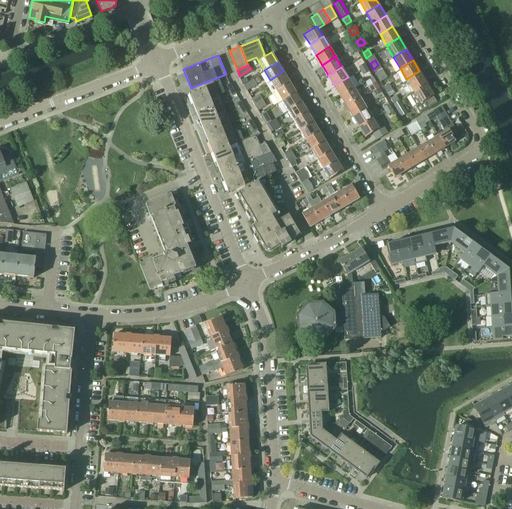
[(289,81),(283,71),(270,80),(276,90),(289,81)]
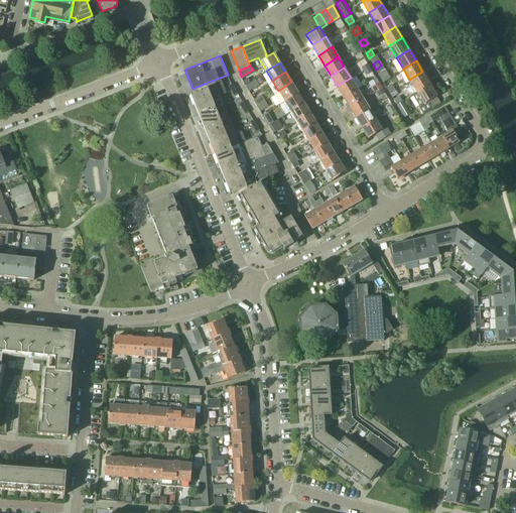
[(388,77),(385,72),(379,75),(382,81),(388,77)]
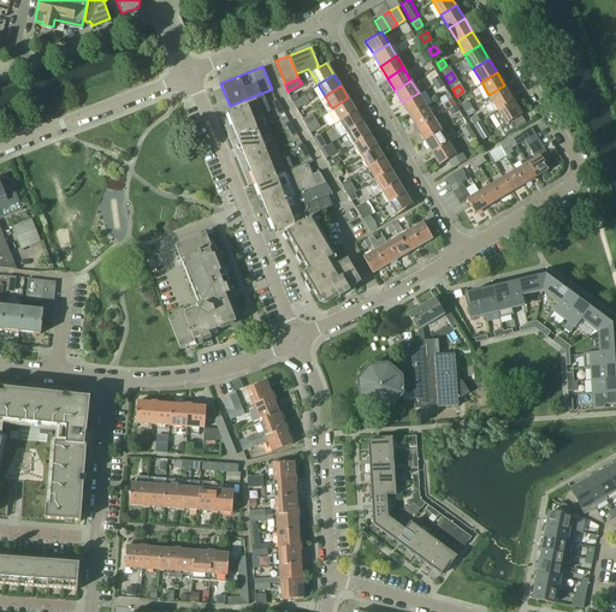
[(513,99),(504,85),(489,95),(497,108),(513,99)]
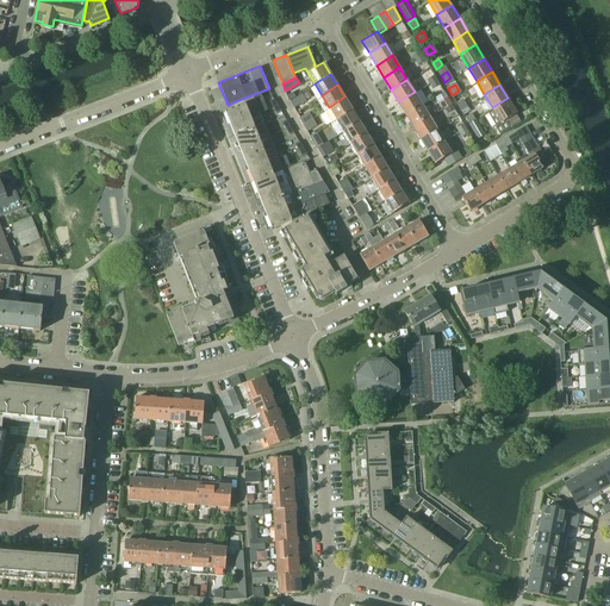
[(305,160),(310,157),(277,104),(269,88),(232,102),(235,107),(224,111),(271,226),(280,223),(284,229),(306,214),(329,201),(325,192),(329,191),(316,168),(309,170),(305,160)]
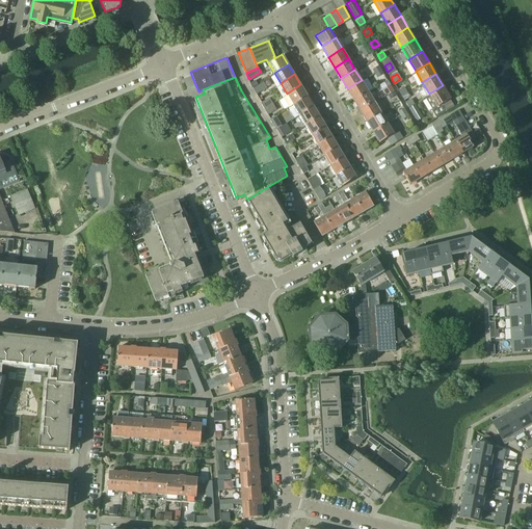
[(368,90),(362,80),(347,88),(353,99),(368,90)]
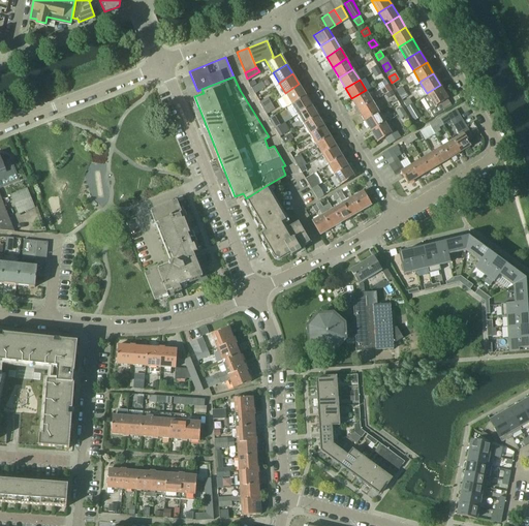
[(254,92),(265,86),(261,81),(251,87),(254,92)]
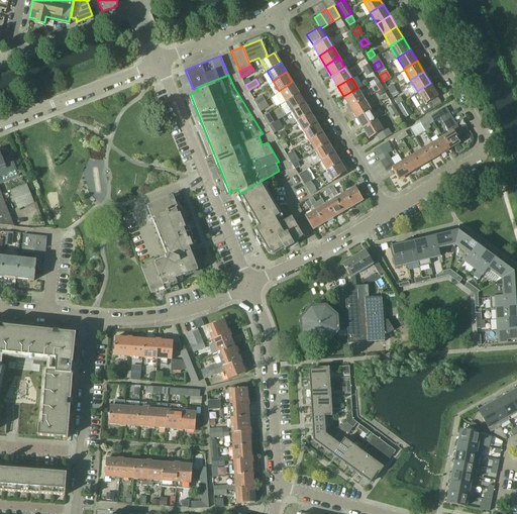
[(298,92),(292,82),(279,91),(285,100),(298,92)]
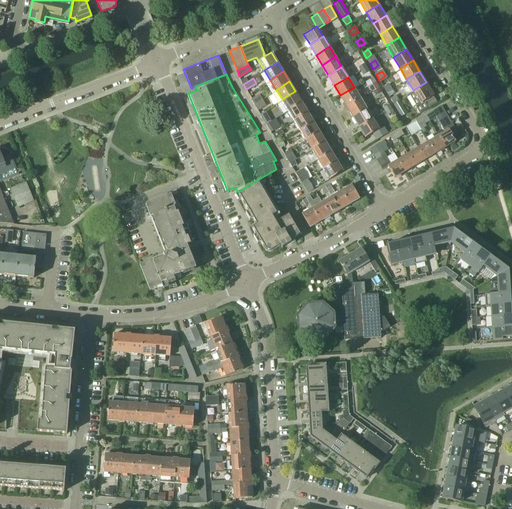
[(392,88),(388,82),(383,86),(386,91),(392,88)]
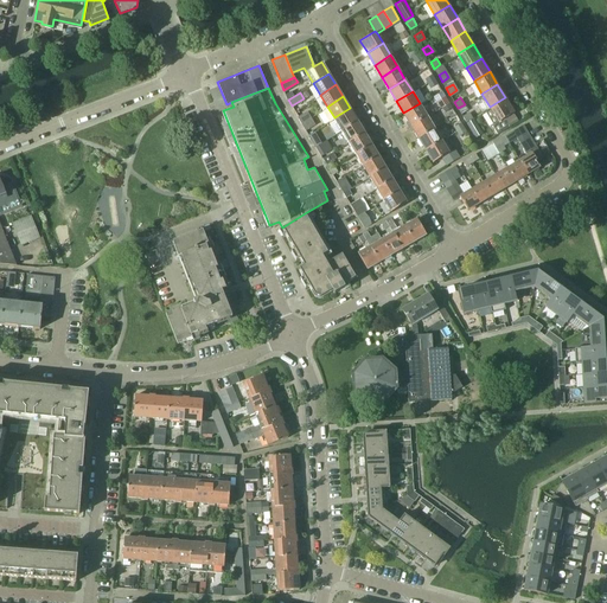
[(490,107),(486,109),(493,122),(493,123),(498,132),(510,124),(505,116),(513,111),(505,97),(490,107)]
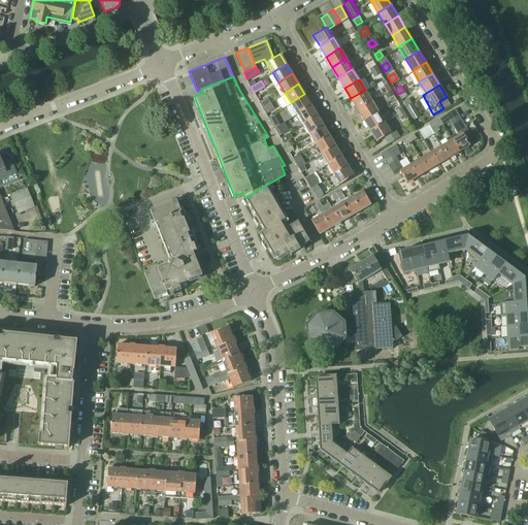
[(371,100),(365,90),(351,98),(357,108),(371,100)]
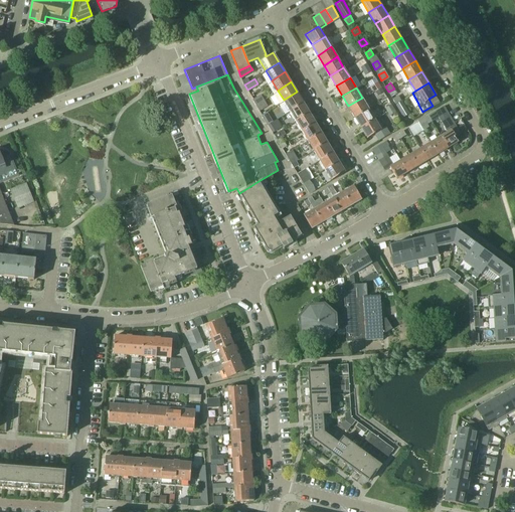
[(303,102),(297,92),(284,100),(290,110),(303,102)]
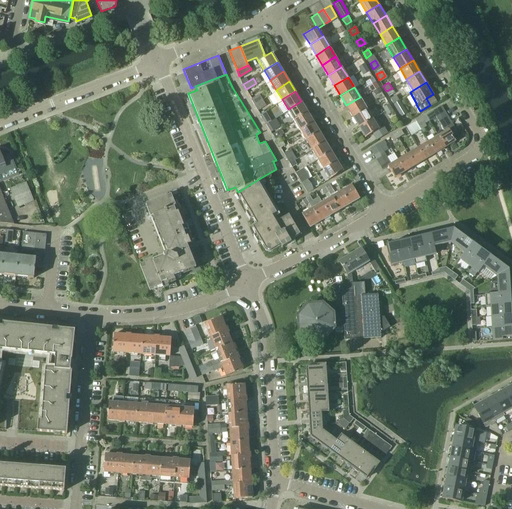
[(262,98),(259,93),(250,97),(254,103),(262,98)]
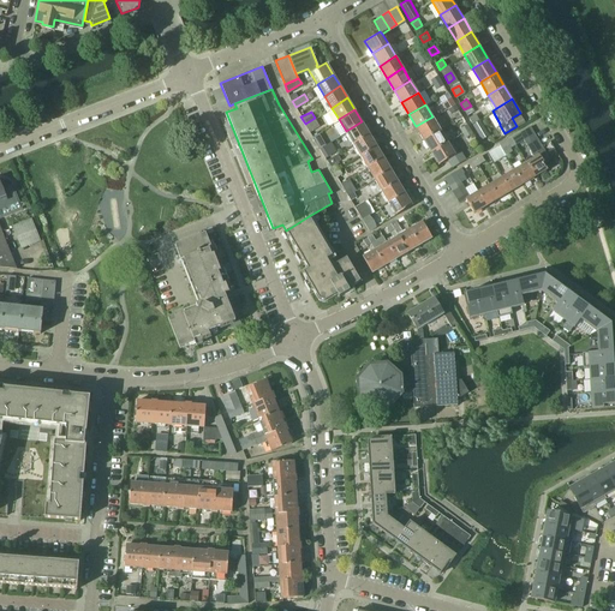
[(479,119),(475,112),(469,117),(472,123),(479,119)]
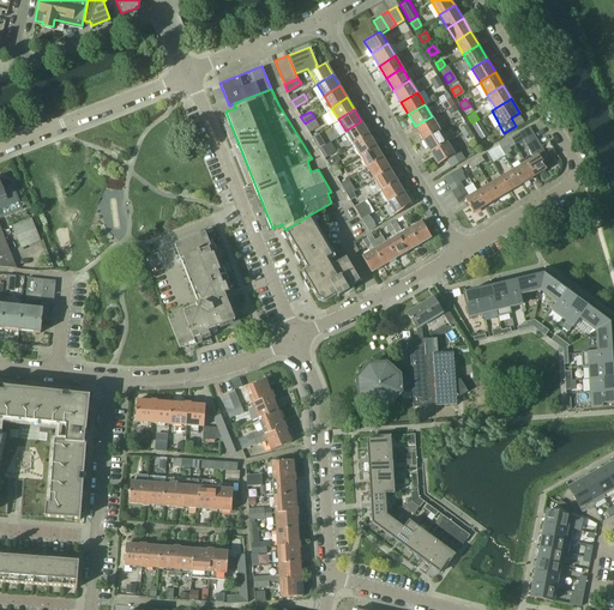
[(439,128),(432,116),(415,126),(423,138),(439,128)]
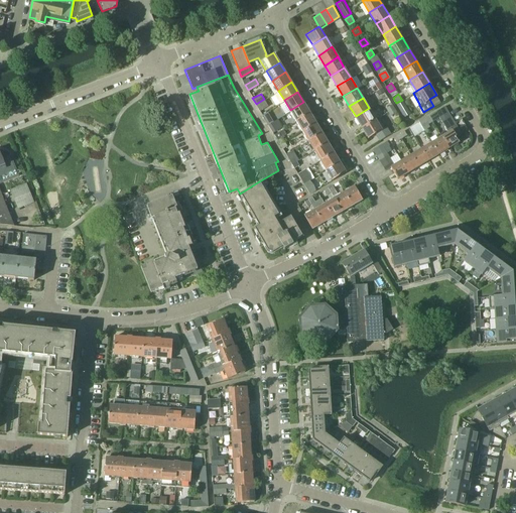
[(267,105),(264,99),(256,104),(259,110),(267,105)]
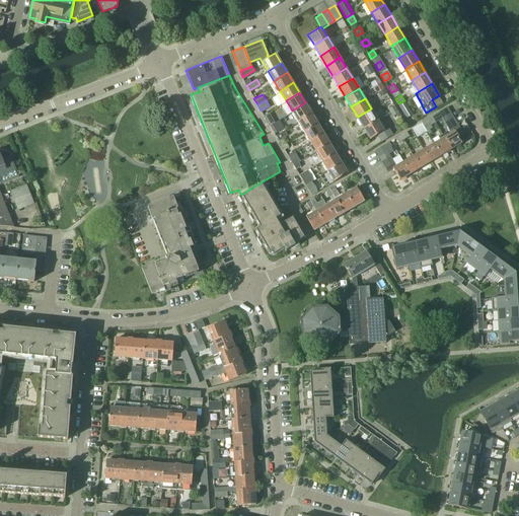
[(411,111),(404,100),(398,103),(404,114),(411,111)]
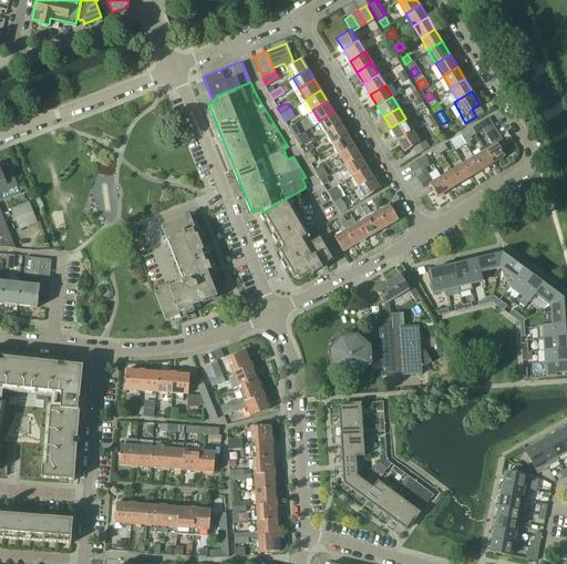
[(340,123),(333,112),(319,121),(325,132),(340,123)]
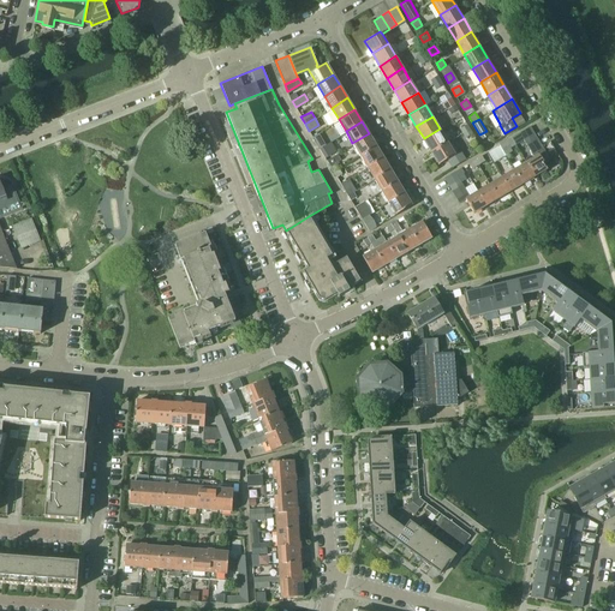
[(523,138),(533,131),(530,125),(519,132),(523,138)]
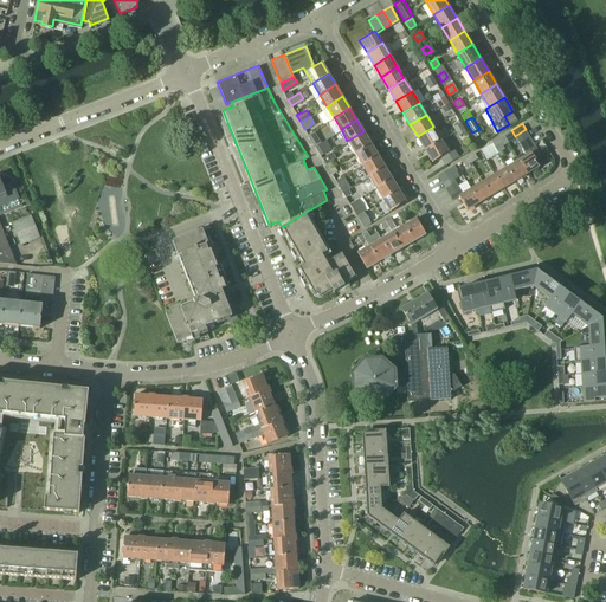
[(440,138),(433,127),(418,136),(425,149),(440,138)]
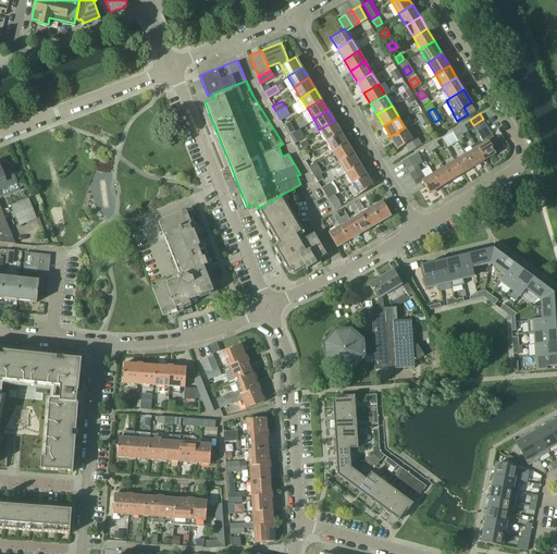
[(477,131),(486,125),(483,119),(473,125),(477,131)]
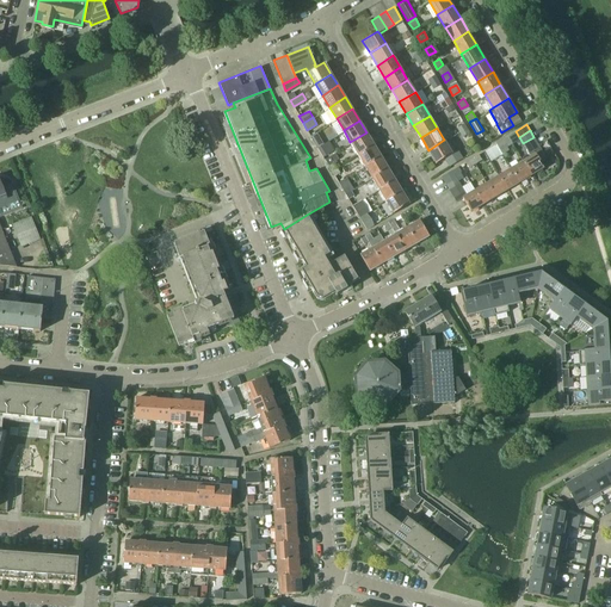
[(519,137),(516,131),(508,135),(512,142),(519,137)]
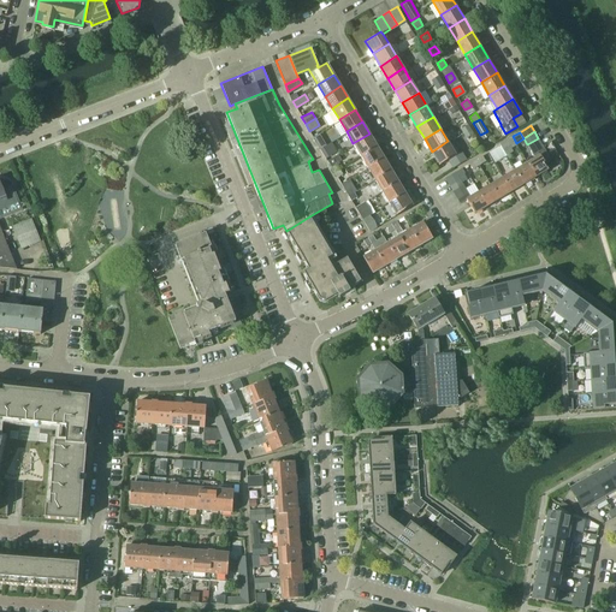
[(377,144),(369,134),(353,143),(360,155),(377,144)]
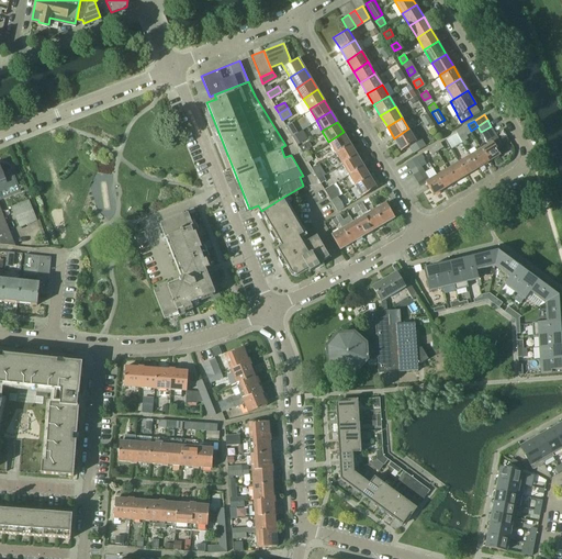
[(498,137),(491,126),(481,132),(487,144),(498,137)]
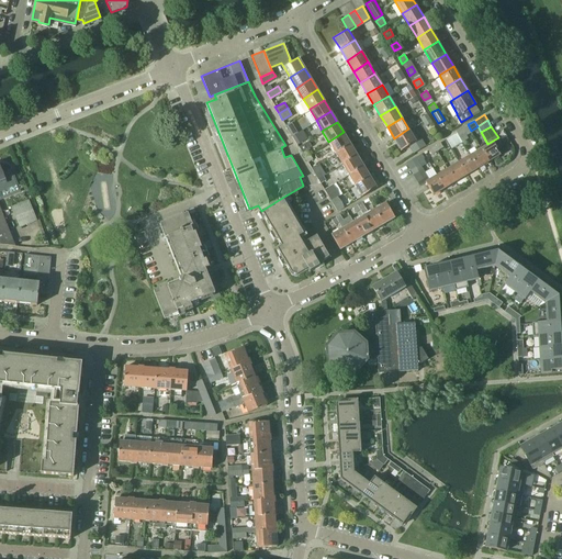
[(468,136),(462,127),(457,131),(461,140),(468,136)]
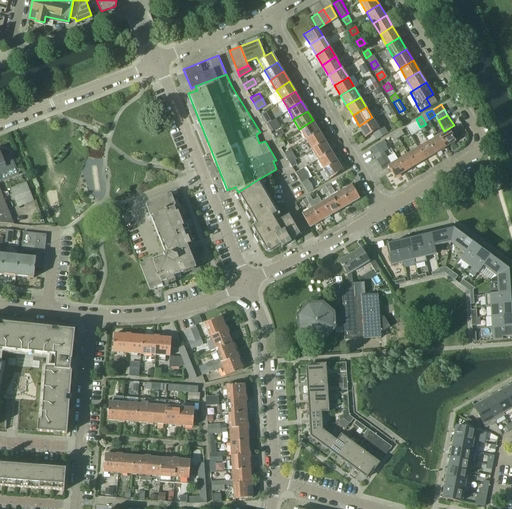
[(387,132),(383,125),(378,127),(372,117),(359,126),(365,136),(372,132),(376,138),(387,132)]
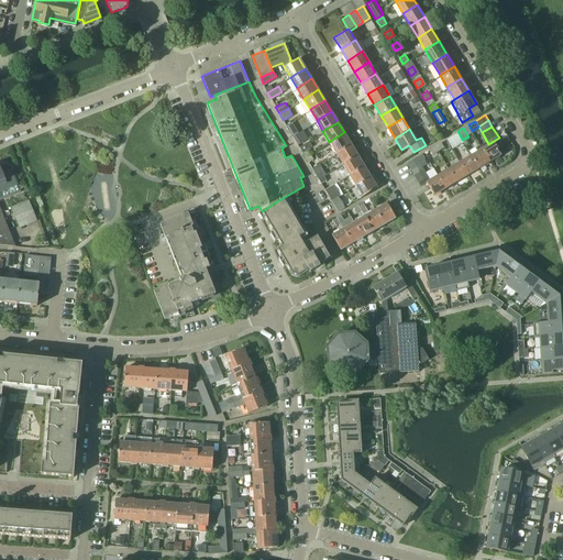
[(297,132),(293,134),(295,139),(297,143),(302,140),(298,131),(297,132)]
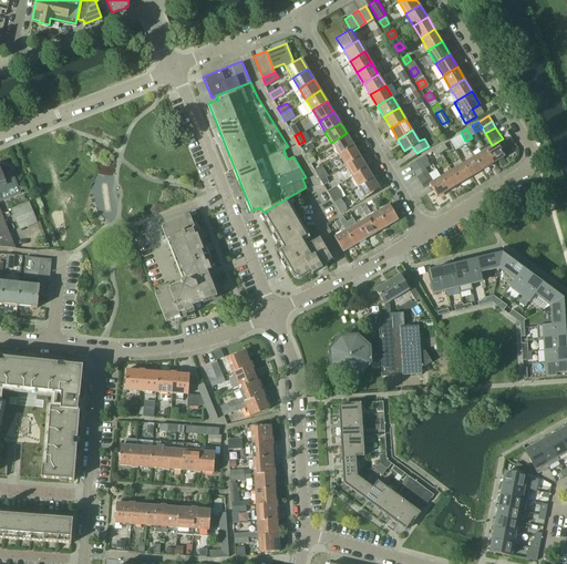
[(465,141),(461,132),(450,139),(455,147),(465,141)]
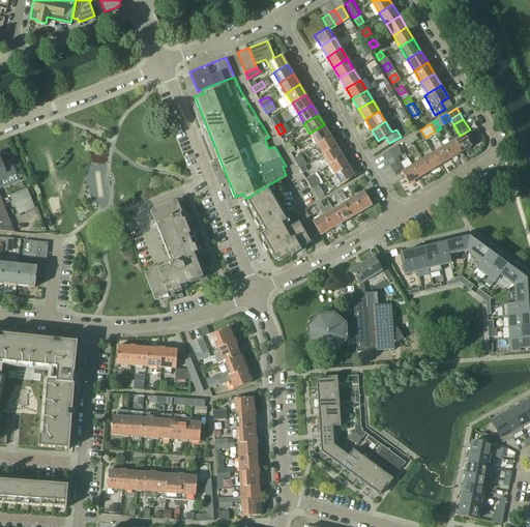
[(330,135),(324,124),(310,134),(316,143),(330,135)]
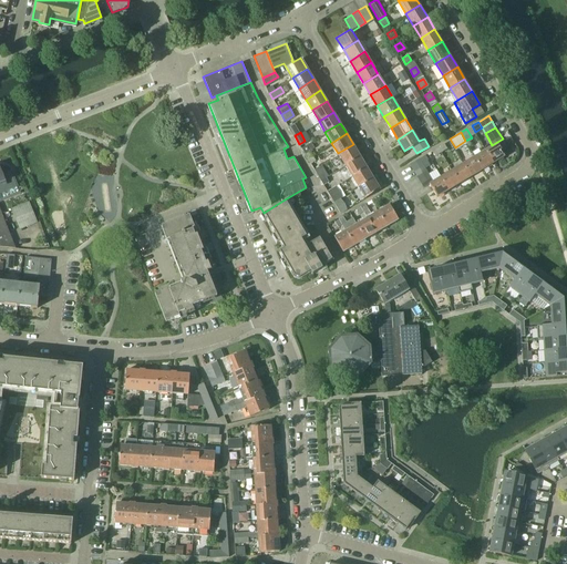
[(504,154),(501,149),(506,145),(503,139),(492,145),(485,150),(493,161),(504,154)]
